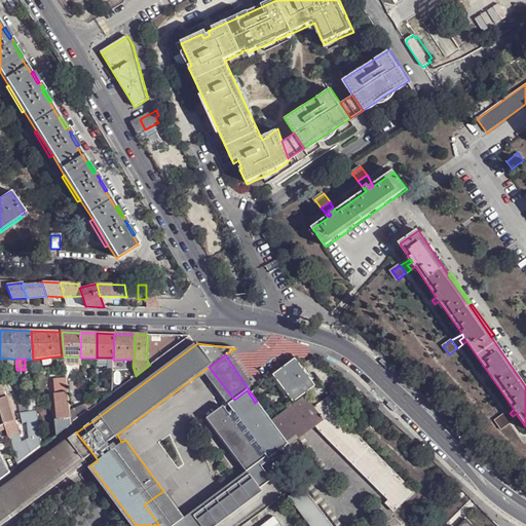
[(34,370),(33,360),(25,359),(25,370),(34,370)]
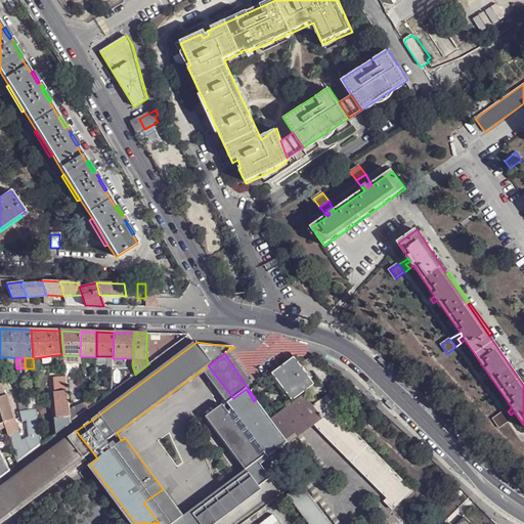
[(293,400),(315,384),(295,357),(273,374),(293,400)]
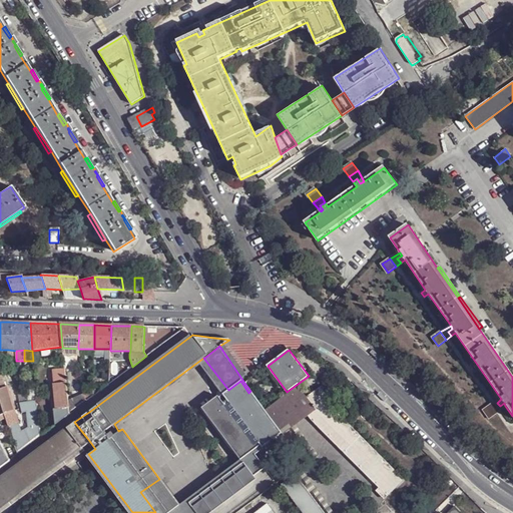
[(65,377),(64,370),(53,371),(54,384),(65,383),(65,377)]
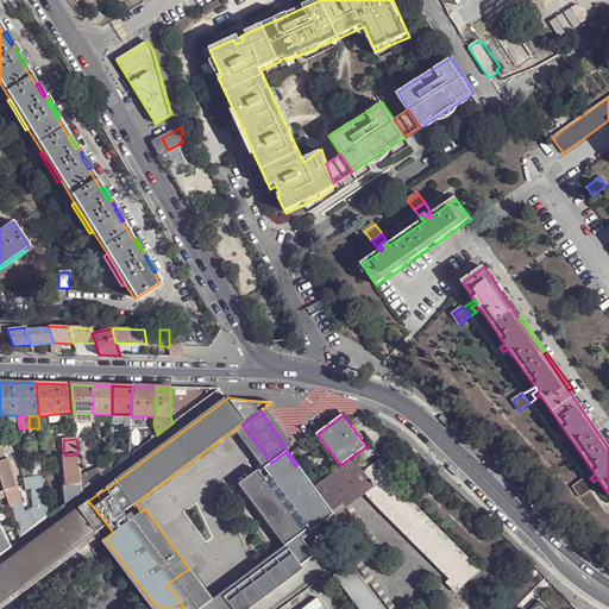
[(295,466),(286,452),(271,463),(262,470),(261,469),(240,483),(289,548),(295,544),(313,531),(309,526),(332,509),(319,491),(315,488),(297,464),(295,466)]
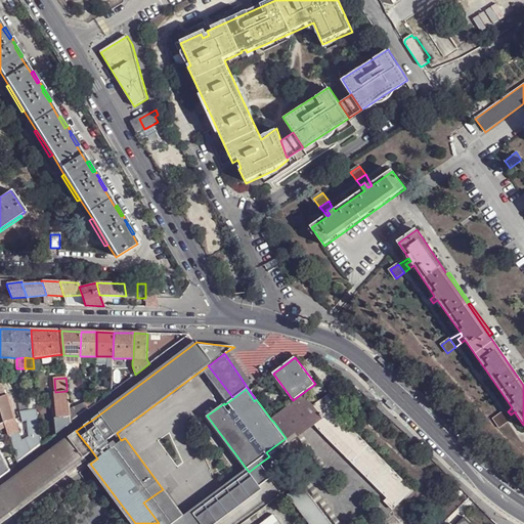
[(62,418),(70,417),(69,409),(69,405),(68,394),(67,391),(55,392),(54,392),(57,418),(62,418)]
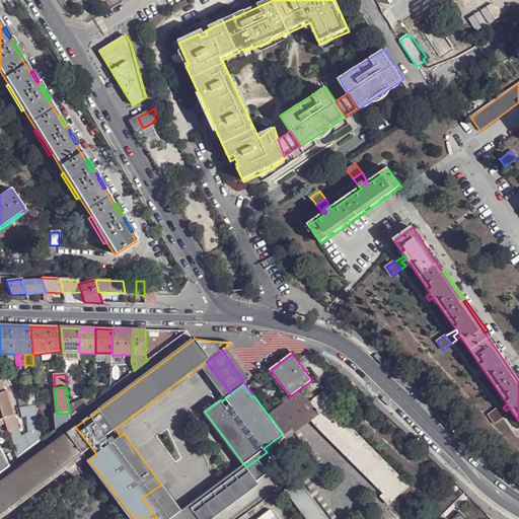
[(326,389),(311,401),(319,413),(329,404),(327,403),(334,396),(326,389)]
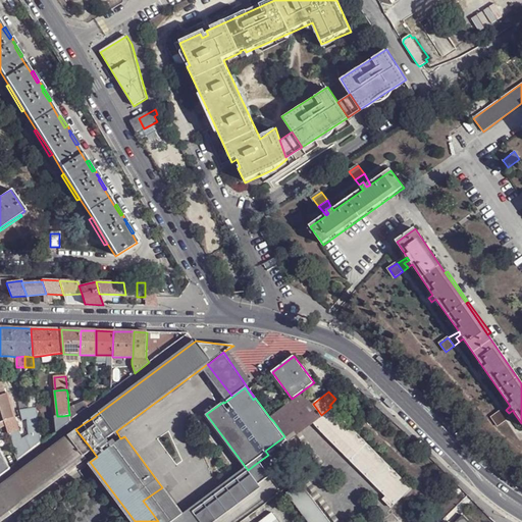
[(305,393),(270,418),(273,421),(284,436),(288,439),(312,421),(321,415),(313,404),(305,393)]
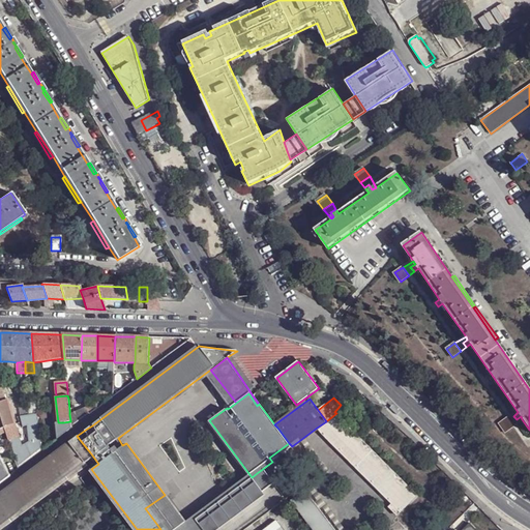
[(8,400),(6,400),(0,402),(0,413),(1,415),(2,421),(4,427),(4,428),(16,423),(8,400)]
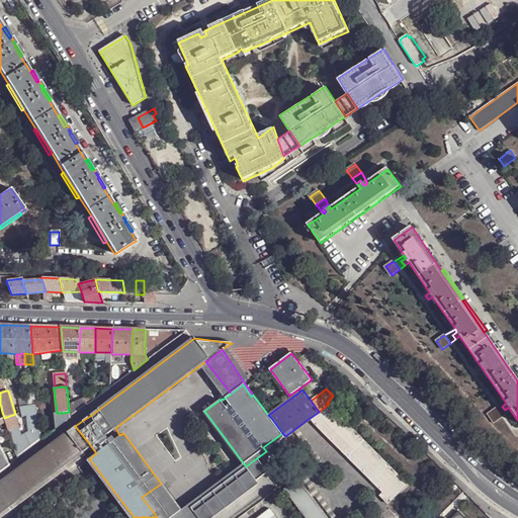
[(94,400),(95,392),(84,399),(87,405),(94,400)]
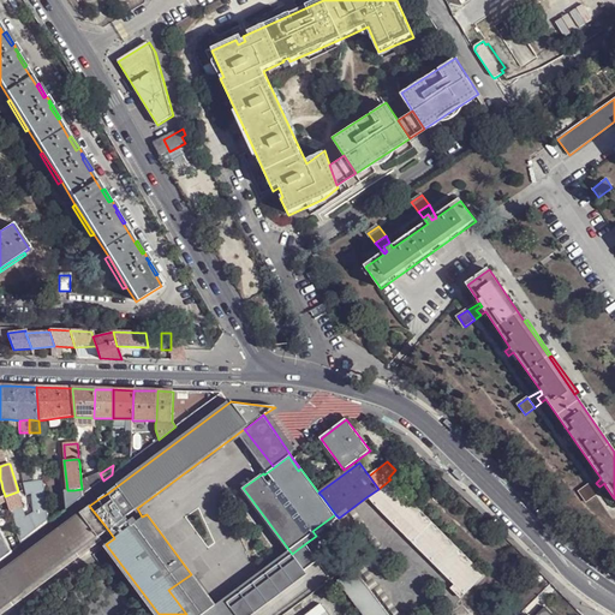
[(45,482),(43,469),(33,470),(33,473),(34,483),(45,482)]
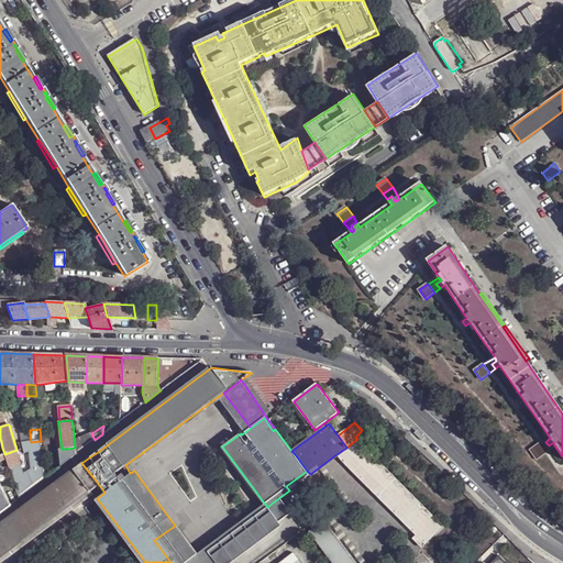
[(31,442),(30,433),(21,434),(21,443),(31,442)]
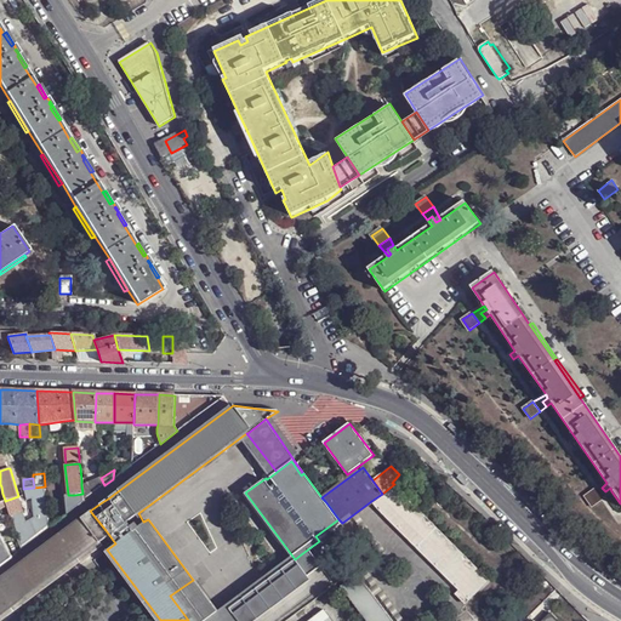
[(104,485),(101,478),(87,484),(81,485),(83,494),(84,501),(104,485)]
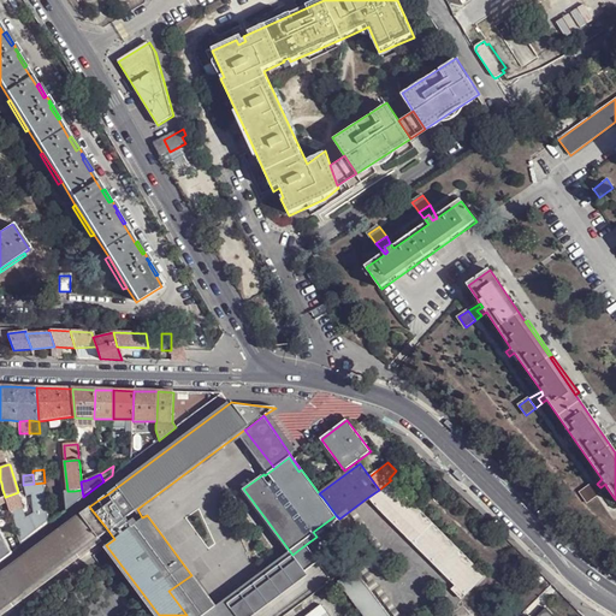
[(396,485),(391,480),(379,490),(368,497),(375,505),(396,485)]
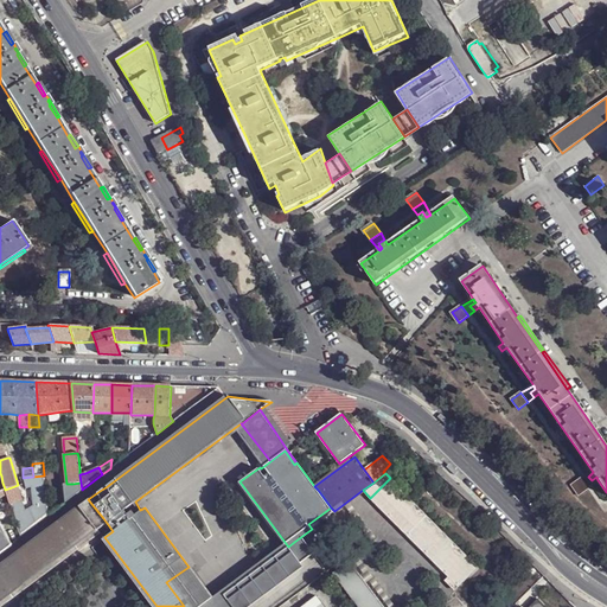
[(33,477),(23,478),(27,491),(33,490),(34,506),(26,512),(23,500),(10,504),(20,536),(49,515),(44,475),(33,477)]
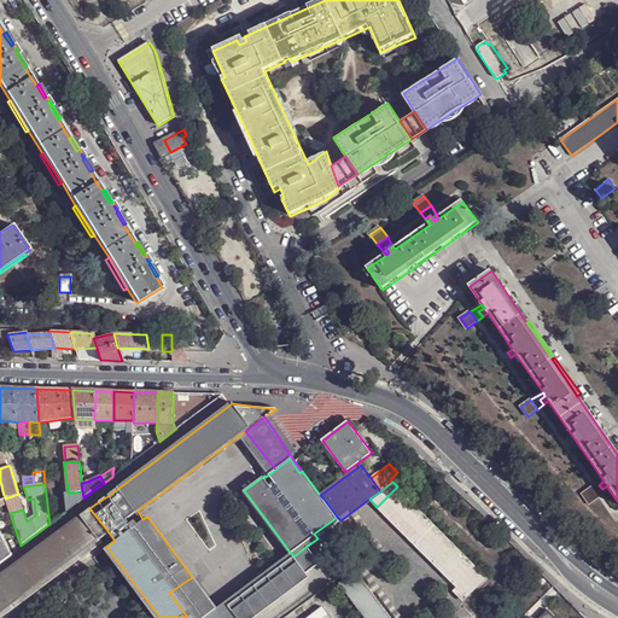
[(592,488),(599,497),(608,489),(607,485),(602,489),(599,485),(592,488)]
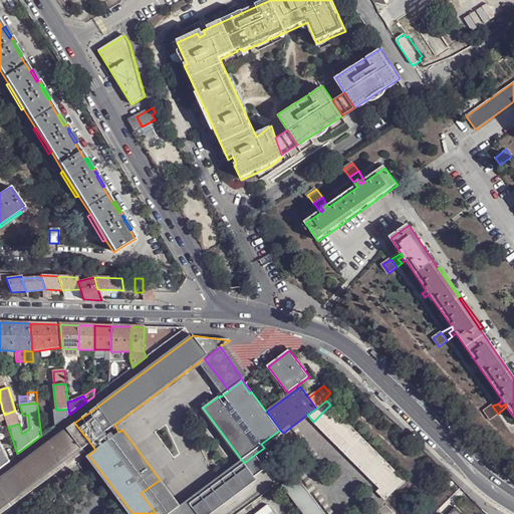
[(330,405),(313,422),(380,488),(377,492),(386,500),(406,480),(330,405)]
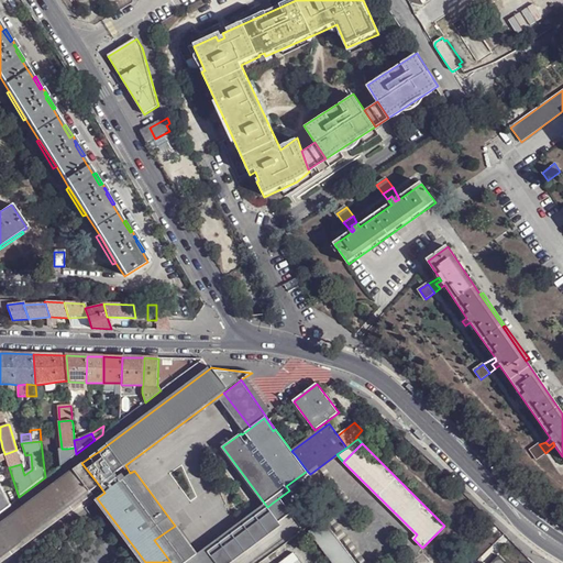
[(545,453),(539,444),(529,450),(536,460),(545,453)]
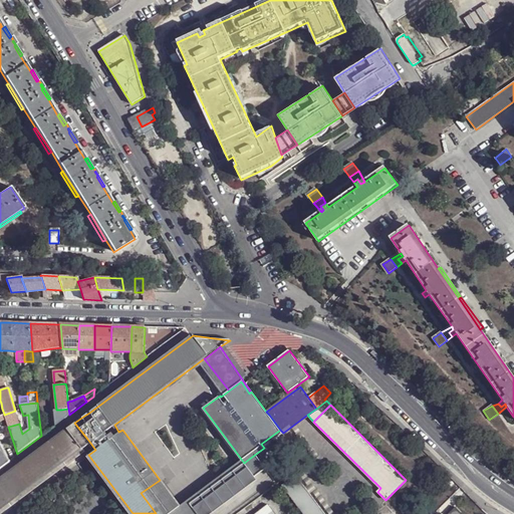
[(175,513),(191,502),(231,473),(244,463),(203,408),(202,408),(241,461),(216,479),(181,505),(123,429),(122,430),(160,480),(141,493),(156,513),(175,513)]
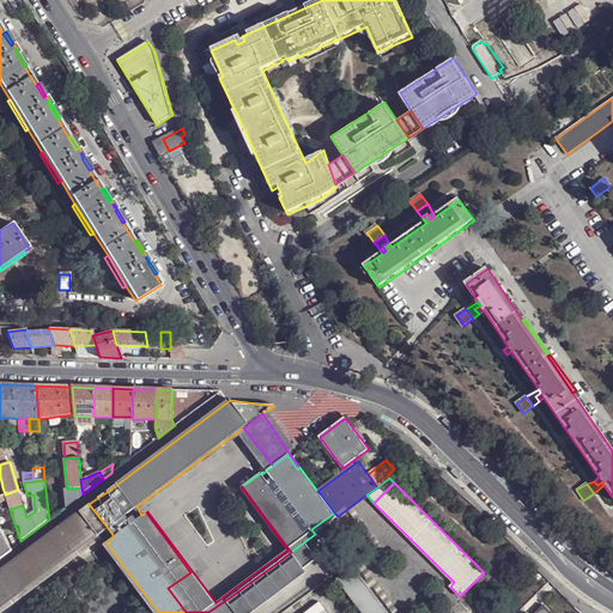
[(23,505),(18,490),(5,495),(7,501),(10,509),(23,505)]
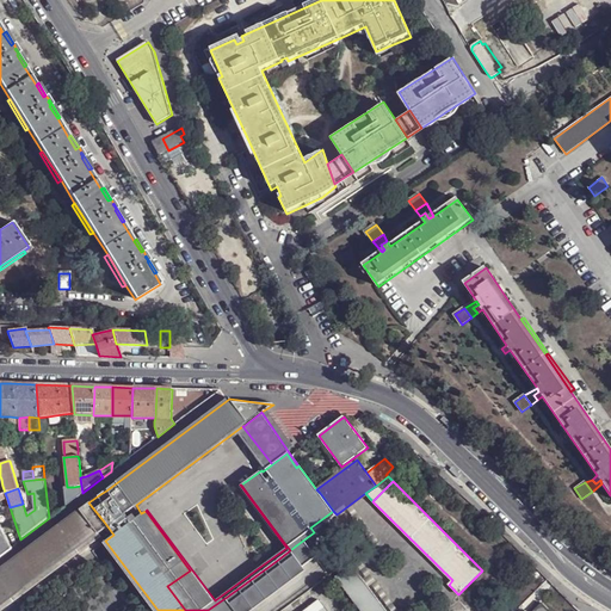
[(0,605),(98,534),(94,529),(104,522),(88,503),(0,568),(0,605)]
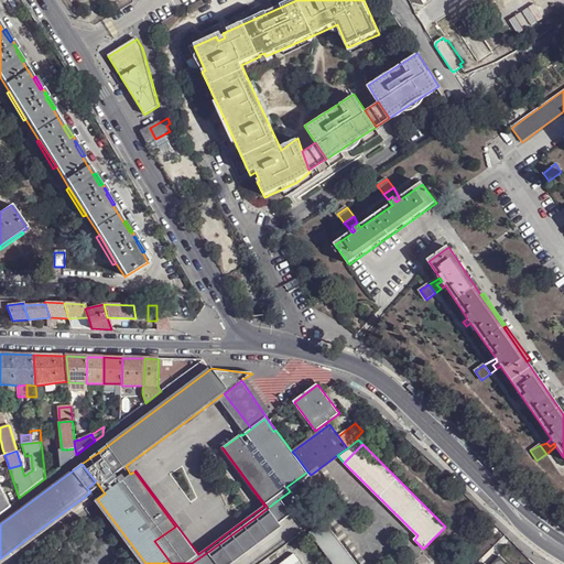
[(99,486),(96,481),(87,488),(90,492),(99,486)]
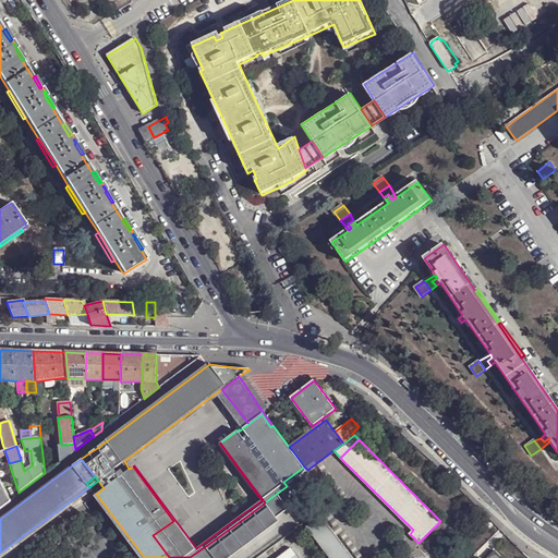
[(0,513),(13,505),(0,478),(0,513)]
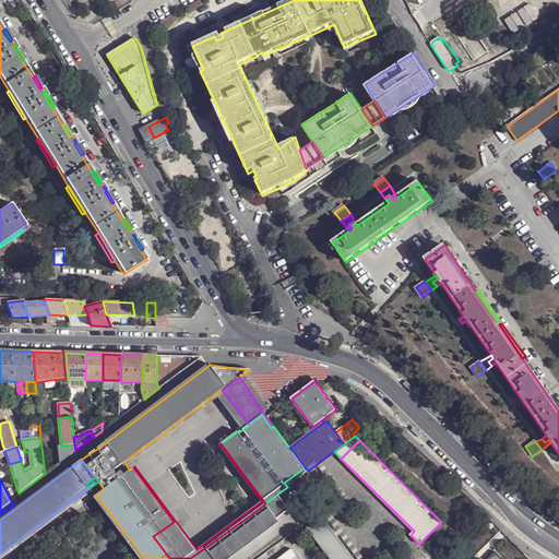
[(251,514),(262,528),(290,508),(280,494),(271,499),(265,503),(251,514)]
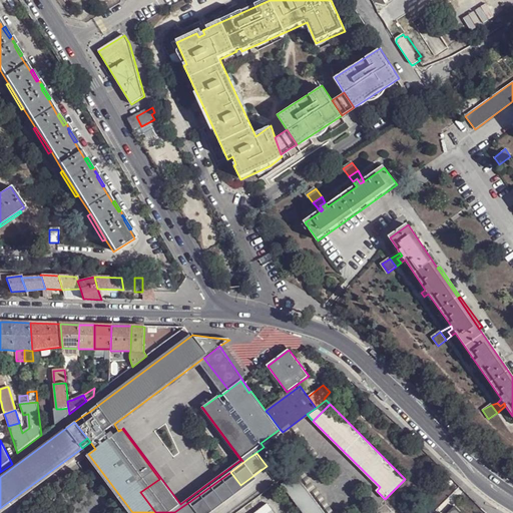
[(230,472),(190,501),(198,512),(201,512),(240,485),(230,472)]
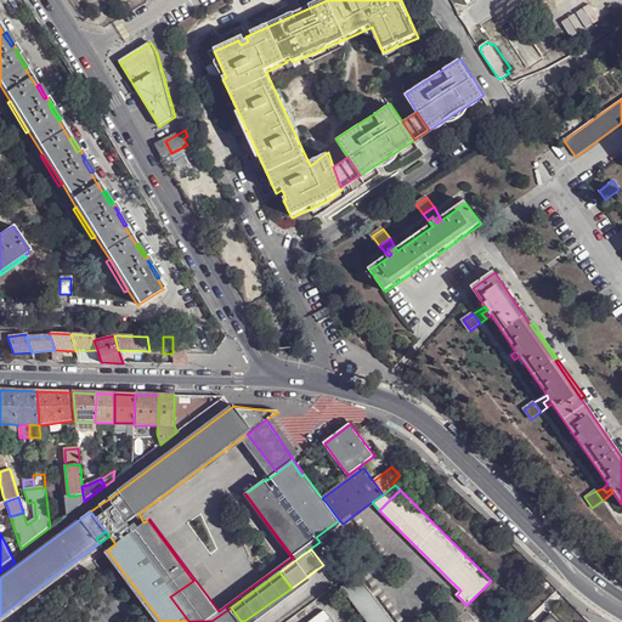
[(367,621),(395,621),(360,575),(341,589),(367,621)]
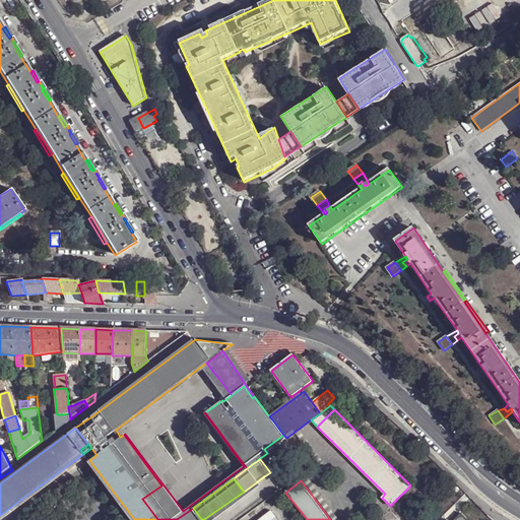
[(201,519),(193,508),(177,519),(201,519)]
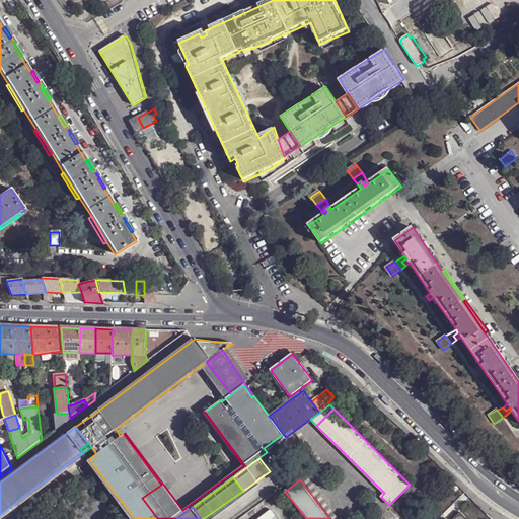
[(278,518),(271,509),(257,518),(278,518)]
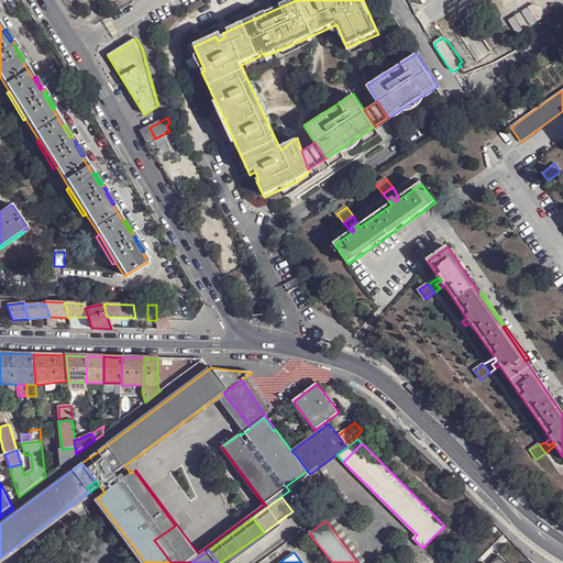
[(506,562),(497,553),(487,562),(486,562),(485,562),(483,562),(506,562)]
